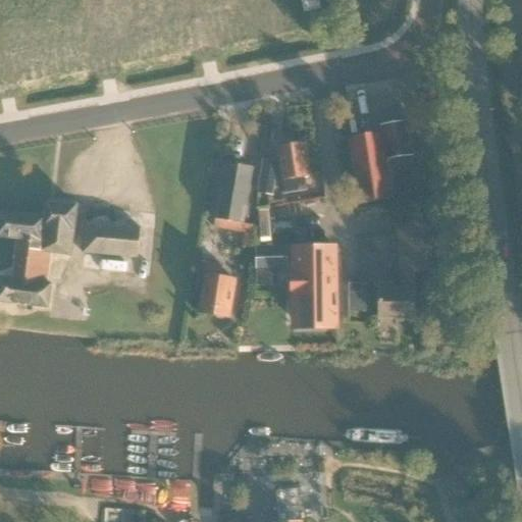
[(320,8),(318,0),(301,0),(304,11),(320,8)]
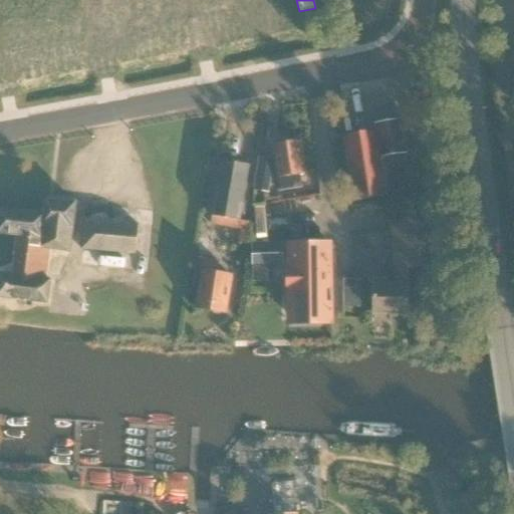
[(407,153),(402,120),(374,123),(375,130),(342,136),(352,200),(386,194),(379,157),(407,153)]
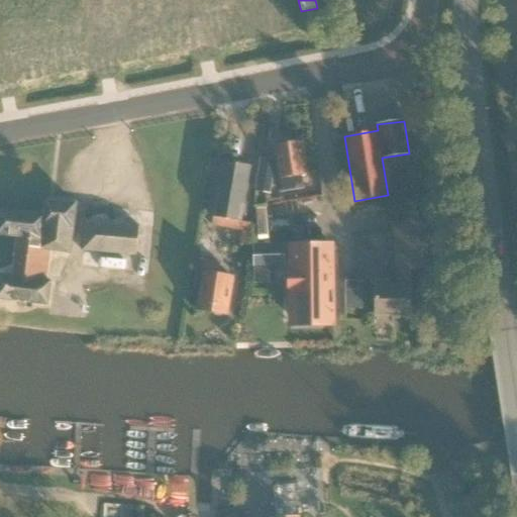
[(307,174),(302,140),(275,144),(280,179),(282,191),(303,188),(301,175),(307,174)]
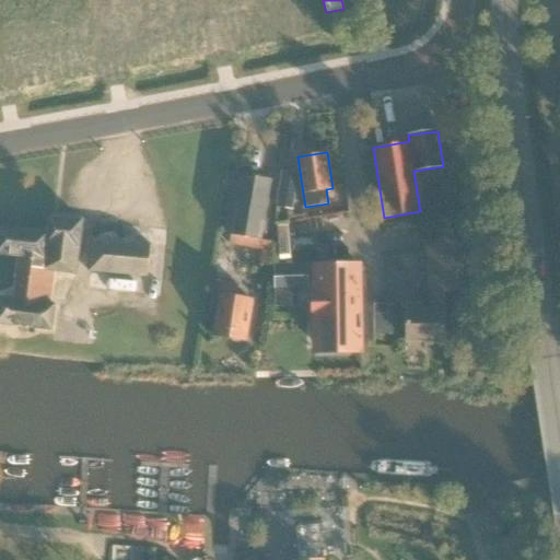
[(298,173),(282,170),(276,207),(292,209),(298,173)]
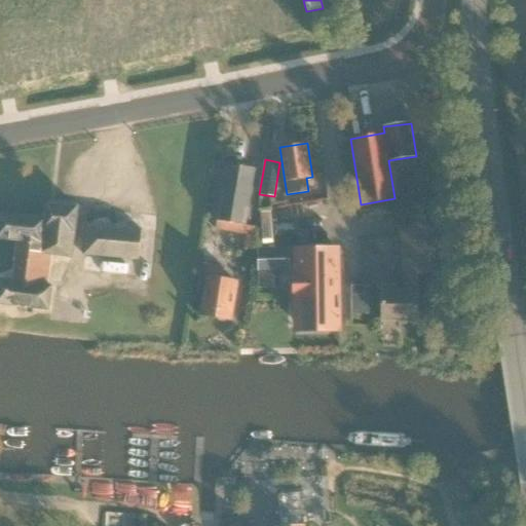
[(226,163),(217,221),(245,225),(255,168),(226,163)]
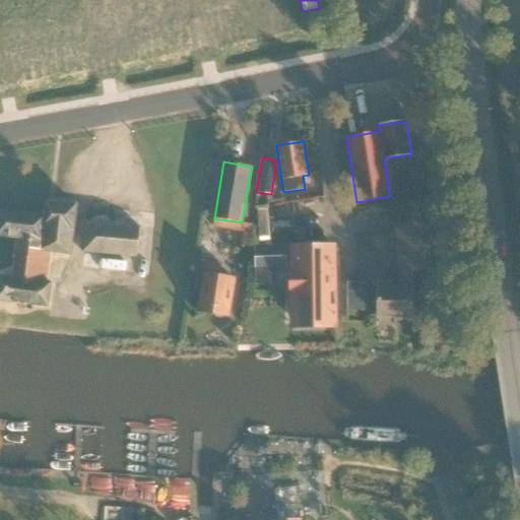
[(76,204),(46,203),(45,212),(40,212),(40,216),(0,211),(0,236),(18,238),(13,278),(0,275),(0,300),(48,307),(51,282),(45,282),(49,251),(70,254),(76,204)]
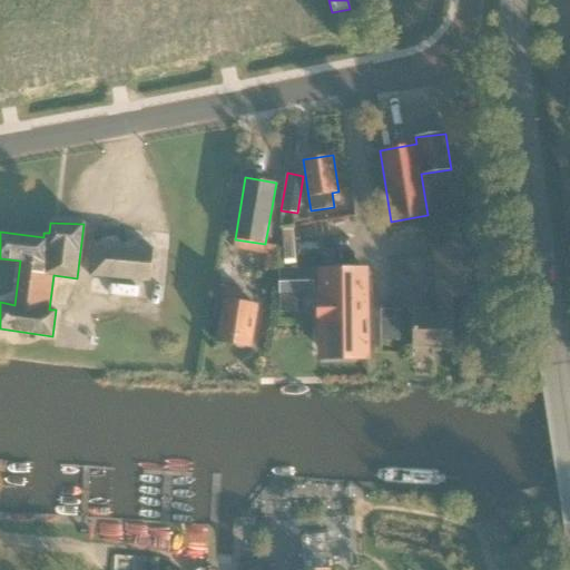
[(465,296),(460,234),(431,236),(439,315),(412,315),(412,345),(453,345),(453,315),(451,297),(465,296)]
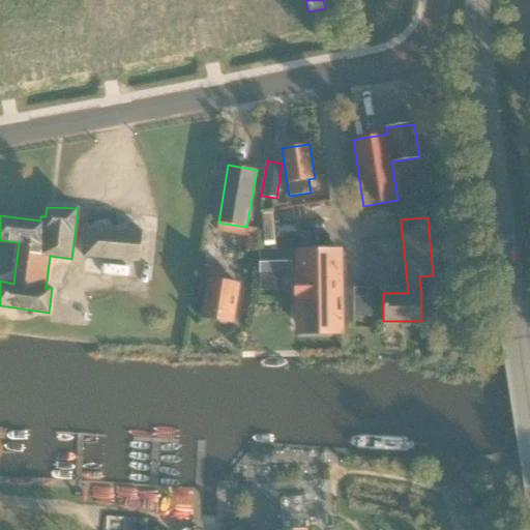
[(142,230),(87,225),(84,257),(139,262),(142,230)]
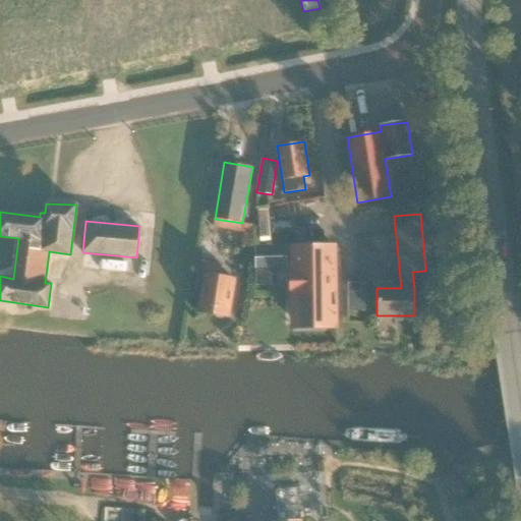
[(258,266),(291,264),(290,242),(257,243),(258,266)]
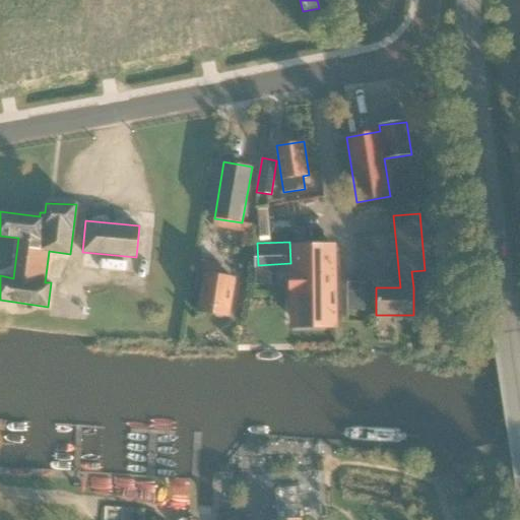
[(334,315),(333,246),(290,247),(291,316),(334,315)]
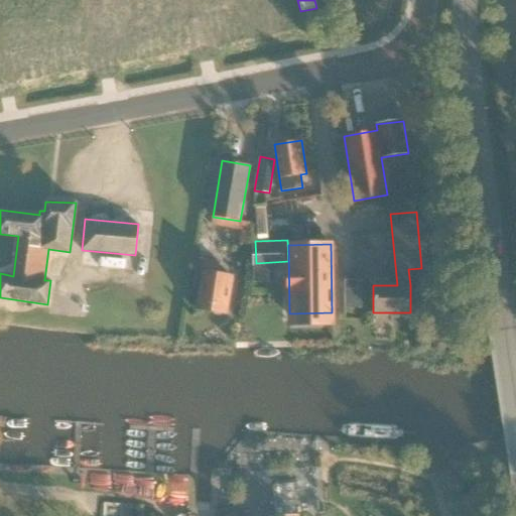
[(204,272),(198,308),(212,310),(214,314),(220,315),(223,312),(226,313),(232,276),(217,273),(219,262),(203,260),(201,272),(204,272)]
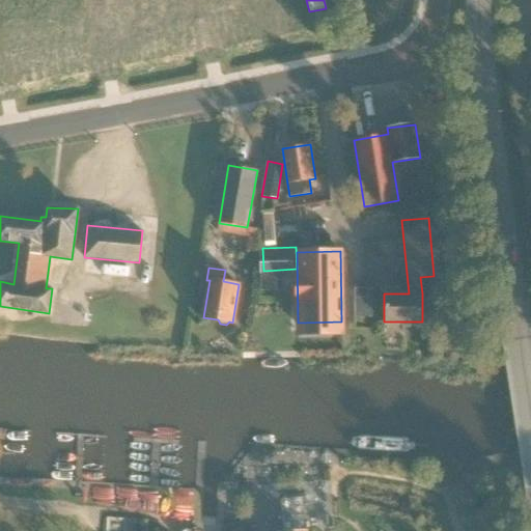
[(371,316),(371,288),(355,288),(355,316),(371,316)]
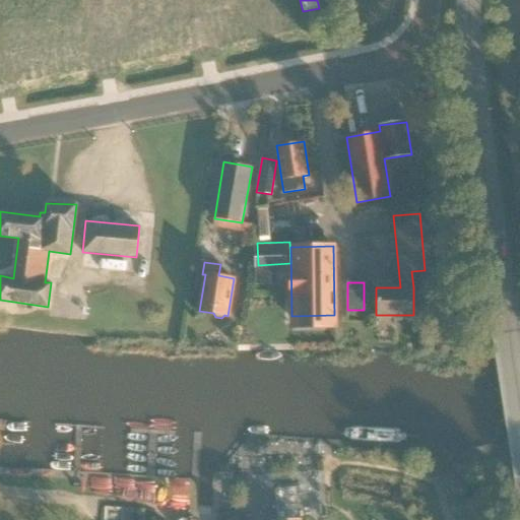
[(276,519),(302,519),(299,519),(297,485),(275,486),(276,519)]
